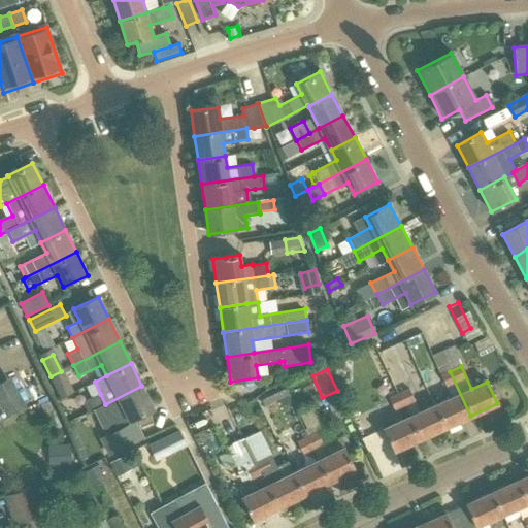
[(62,370),(61,371),(51,376),(56,388),(67,382),(62,370)]
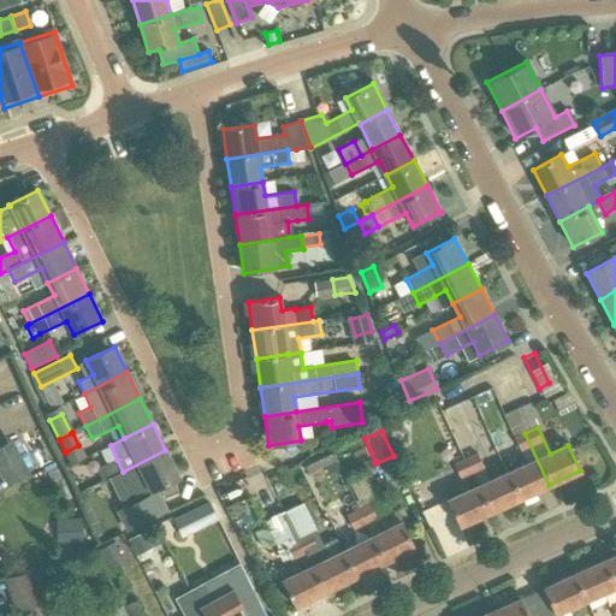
[(519,499),(549,485),(525,433),(514,438),(526,465),(507,473),(519,499)]
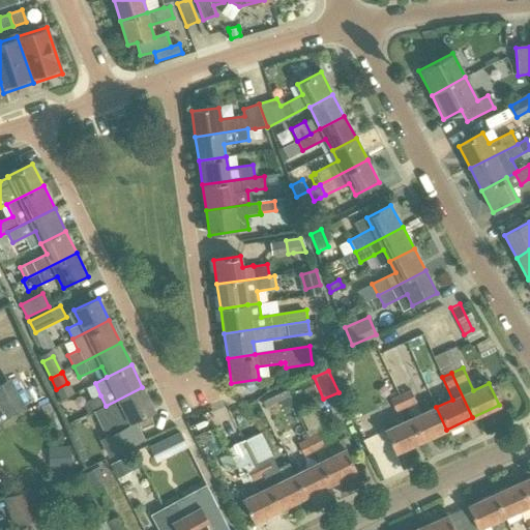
[(0,420),(23,407),(7,381),(0,384),(0,420)]
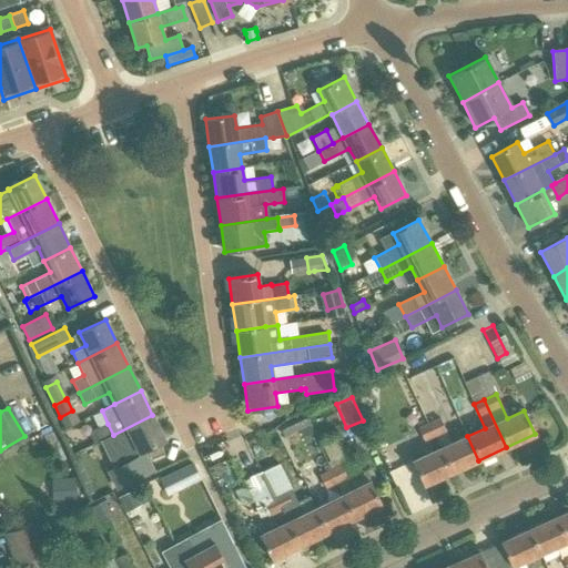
[(152,415),(113,435),(101,440),(115,469),(143,456),(141,452),(164,439),(152,415)]
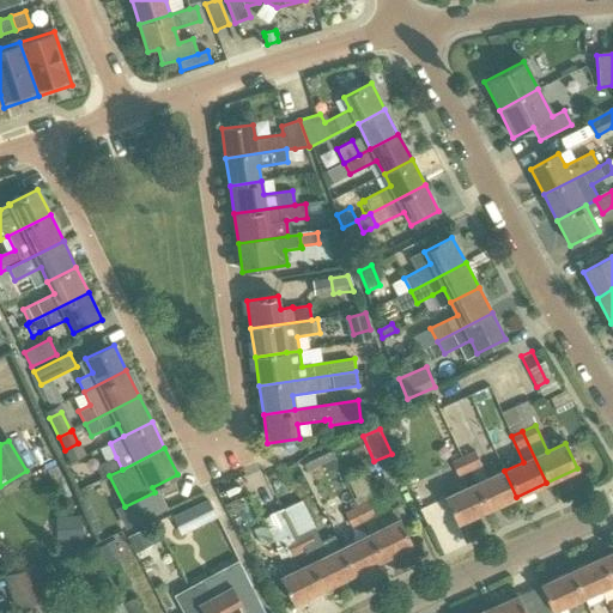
[(307,469),(334,457),(329,448),(302,460),(307,469)]
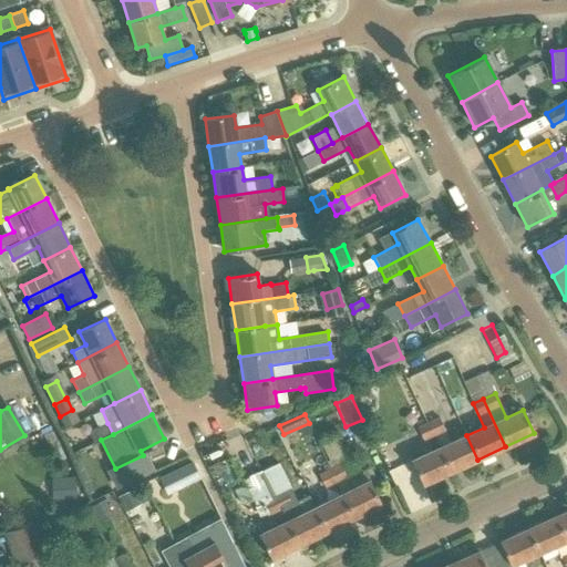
[(439,416),(428,421),(434,436),(445,432),(439,416)]
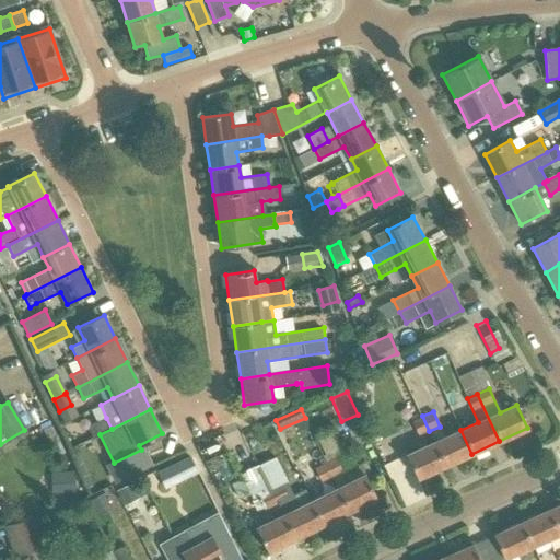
[(429,431),(422,416),(411,420),(419,435),(429,431)]
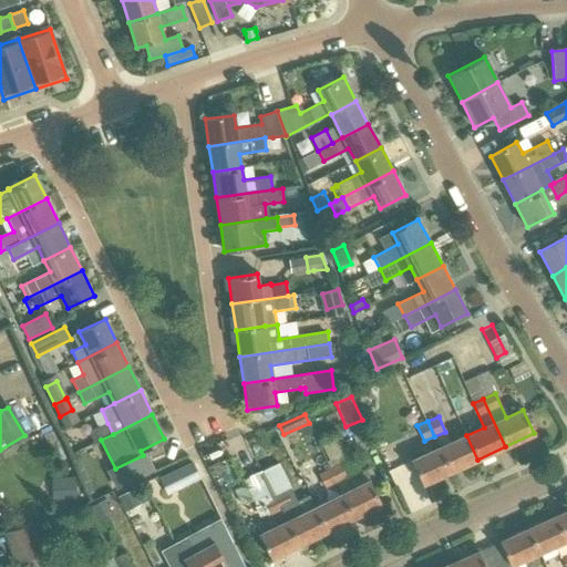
[(95,443),(101,440),(113,434),(107,423),(93,430),(91,435),(95,443)]
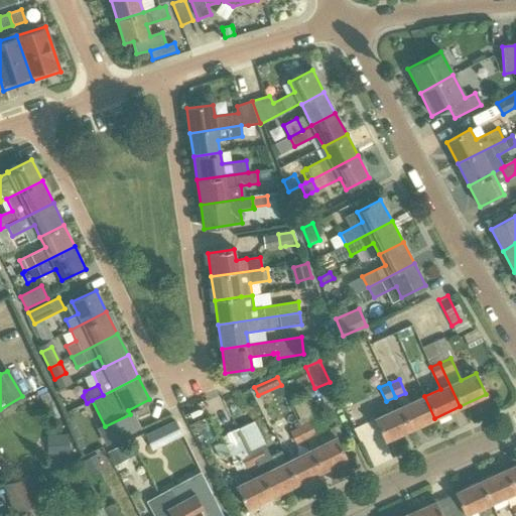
[(236,401),(250,398),(248,385),(234,387),(236,401)]
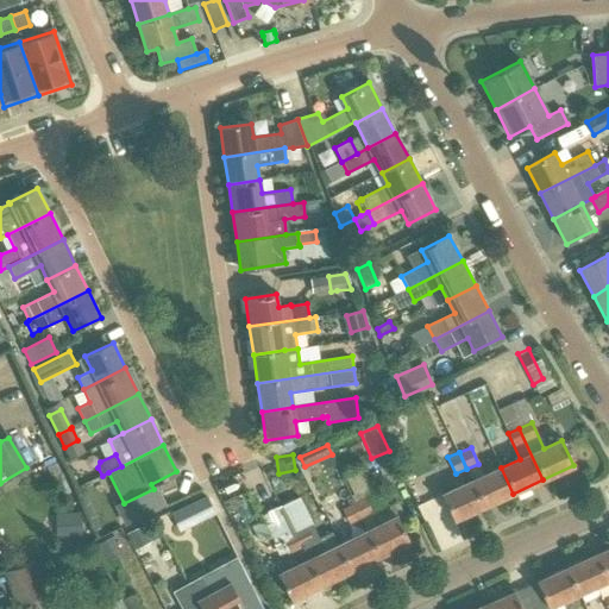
[(513,494),(501,468),(484,476),(472,481),(484,507),(513,494)]
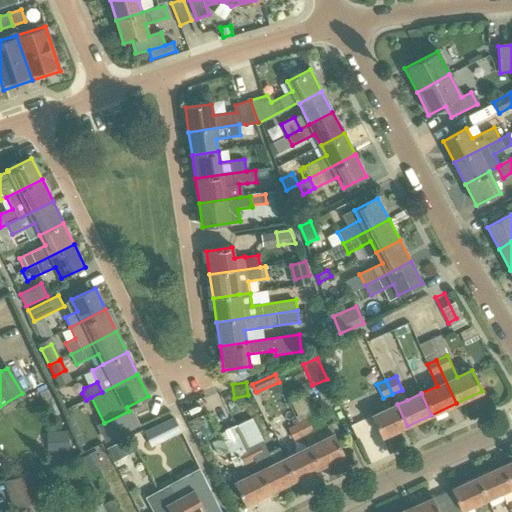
[(70,415),(86,410),(82,398),(66,403),(70,415)]
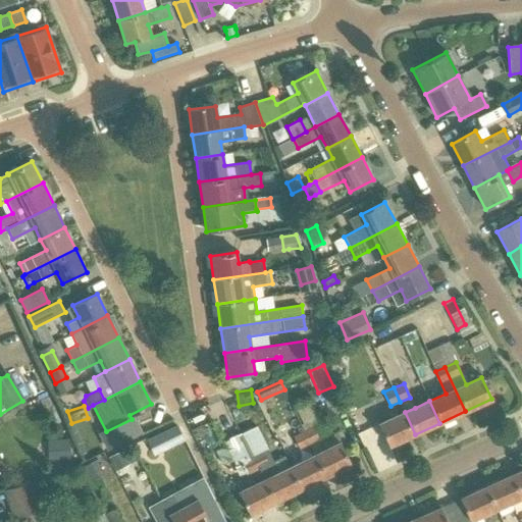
[(389,446),(415,434),(405,412),(379,424),(389,446)]
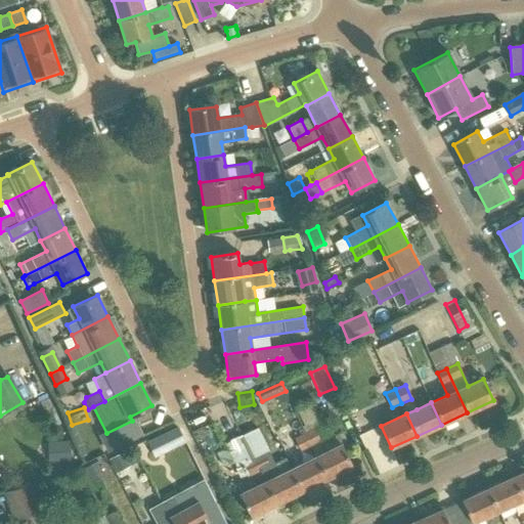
[(147,440),(147,441),(155,456),(184,441),(177,427),(176,426),(175,426),(147,440)]
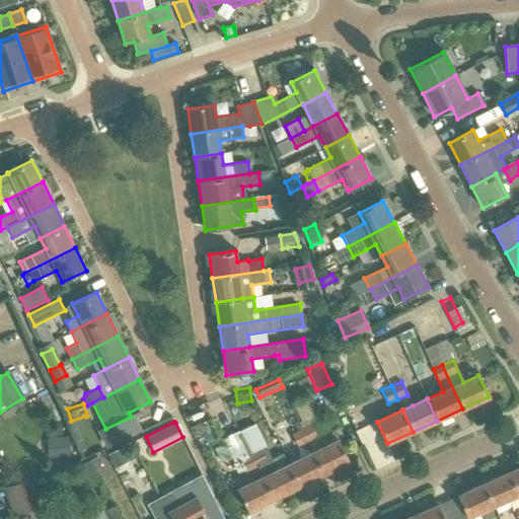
[(250,455),(267,447),(255,424),(239,432),(250,455)]
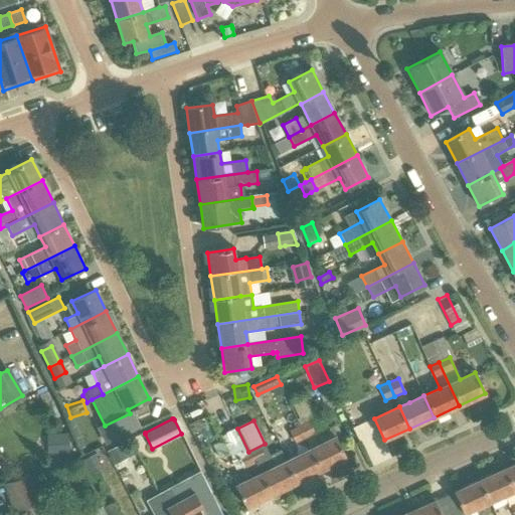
[(299,427),(305,439),(315,434),(309,422),(299,427)]
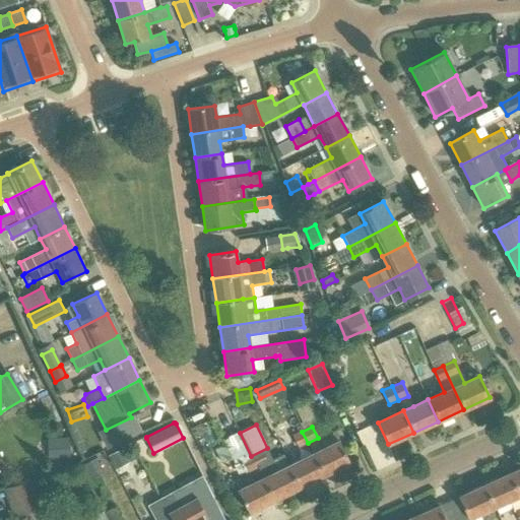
[(308,443),(302,432),(291,437),(298,448),(308,443)]
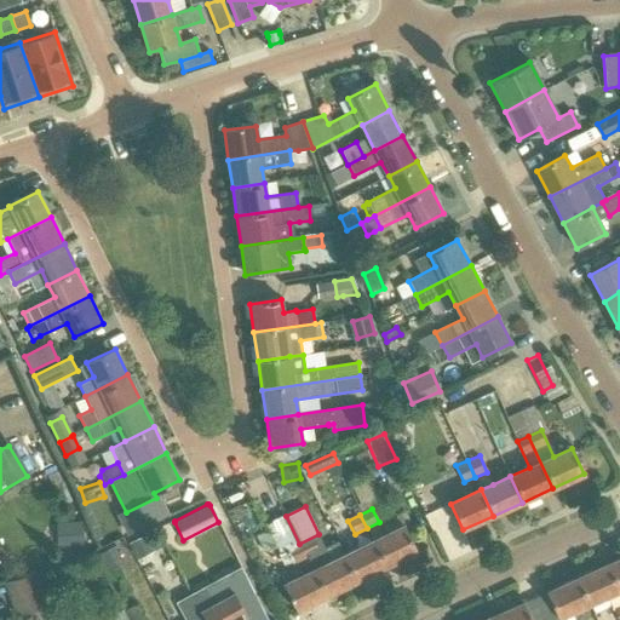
[(298,544),(299,544),(286,516),(265,526),(280,554),(287,550),(290,549),(298,544)]
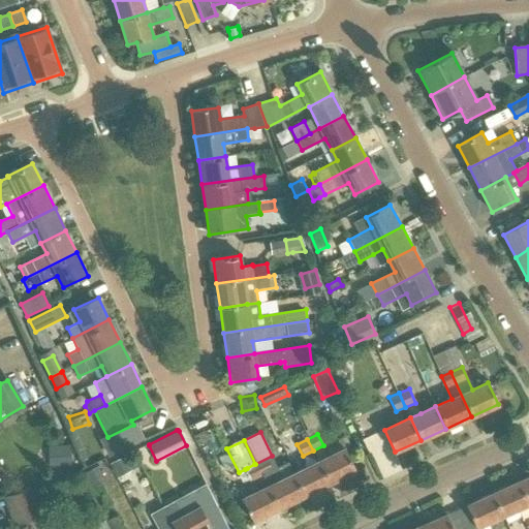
[(319,461),(330,483),(358,469),(347,446),(319,461)]
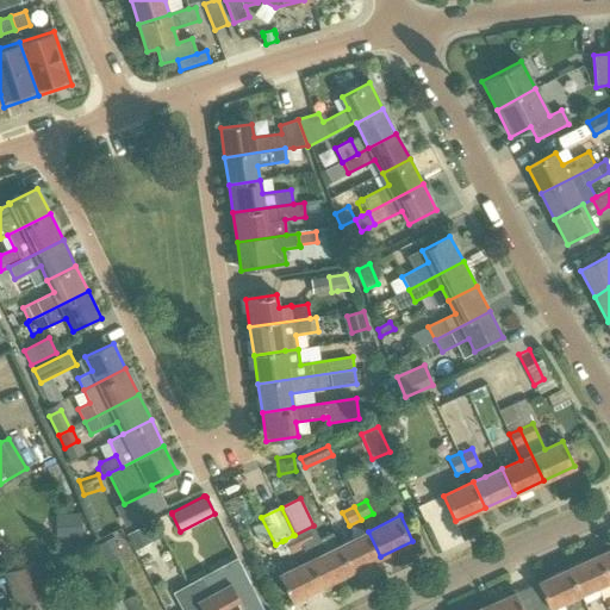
[(56,518),(57,540),(82,539),(81,517),(56,518)]
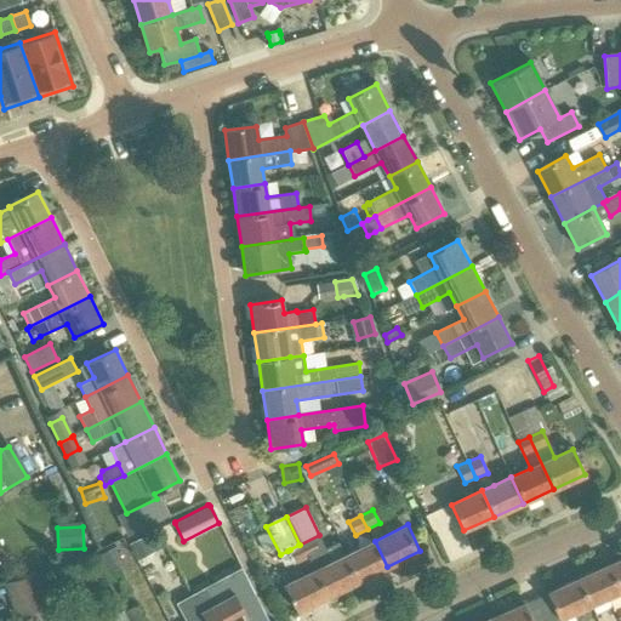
[(325,597),(357,582),(343,556),(337,543),(326,548),(319,535),(300,545),(308,559),(313,571),(325,597)]
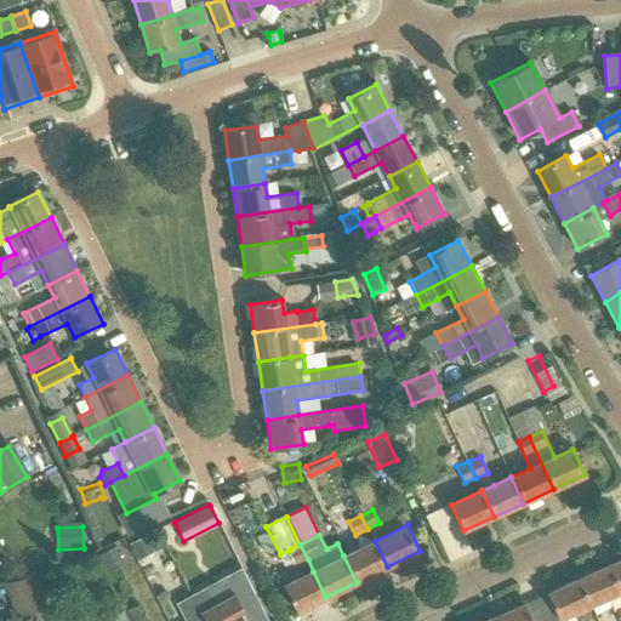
[(343,556),(357,582),(387,567),(375,541),(343,556)]
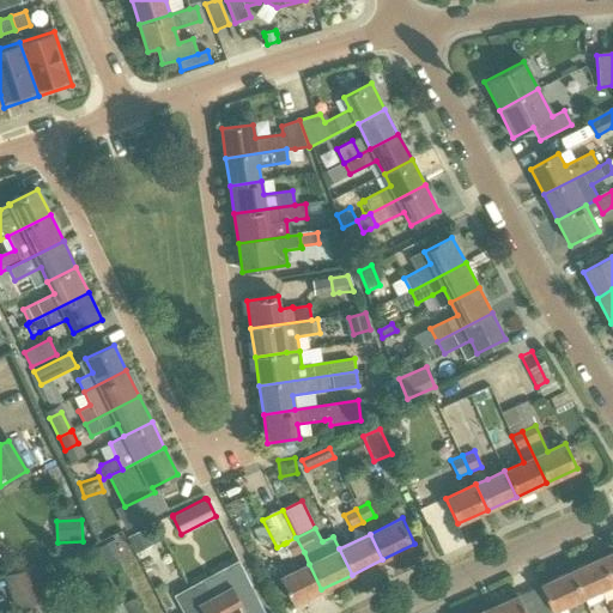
[(304,552),(296,538),(295,538),(286,542),(293,558),(304,552)]
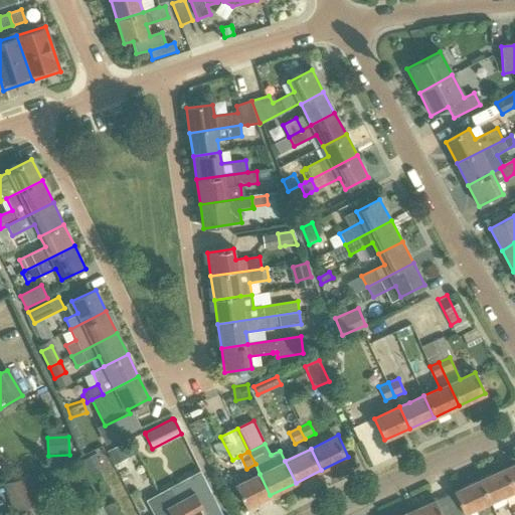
[(94,454),(84,459),(91,472),(101,467),(94,454)]
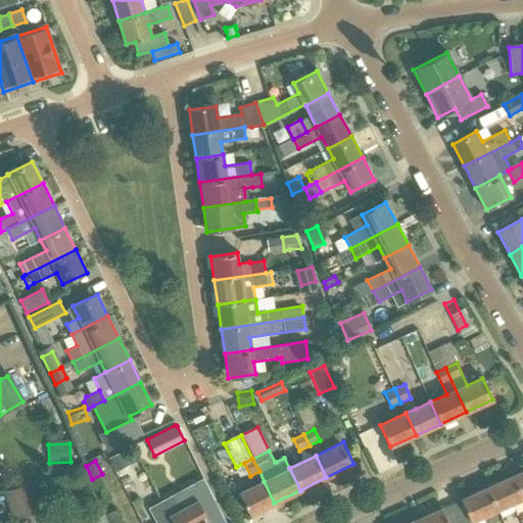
[(522,471),(513,475),(522,497),(522,496),(522,471)]
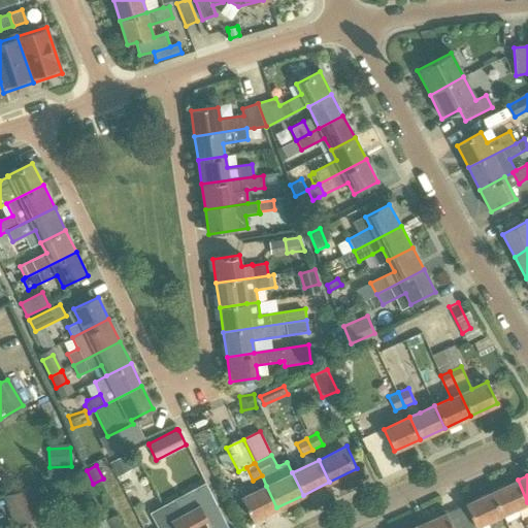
[(518,480),(491,492),(501,515),(517,507),(526,527),(527,527),(527,502),(518,480)]
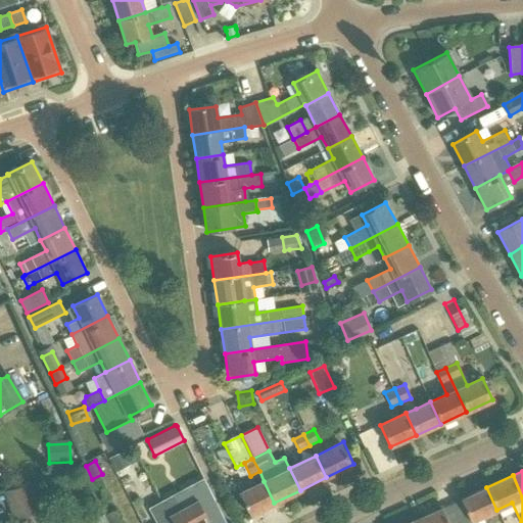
[(274,503),(264,481),(239,492),(249,515),(274,503)]
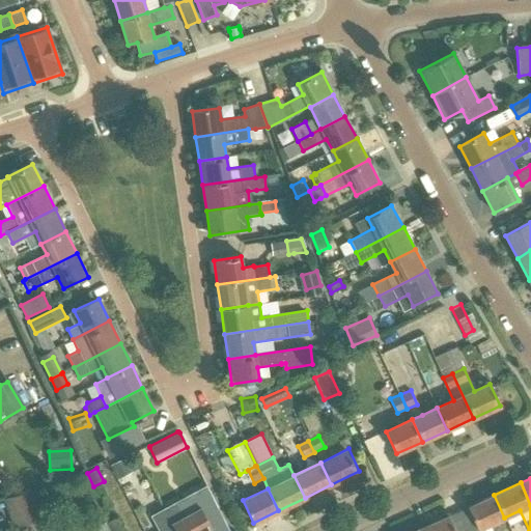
[(30,490),(4,499),(14,526),(39,516),(30,490)]
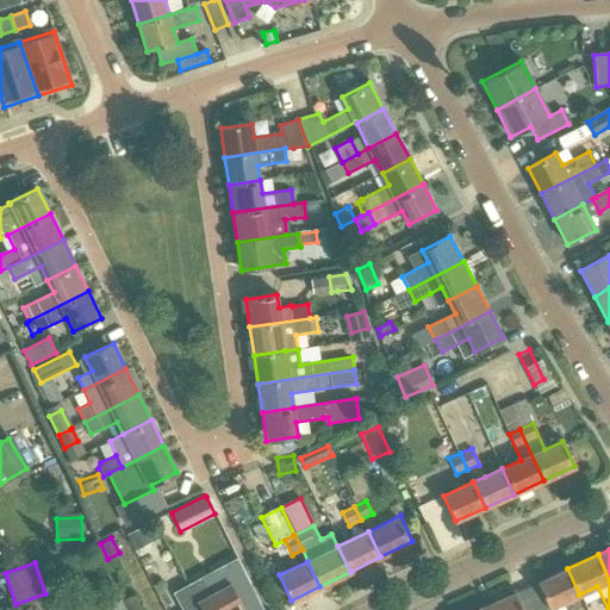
[(561,602),(579,595),(567,568),(539,582),(549,608),(561,602)]
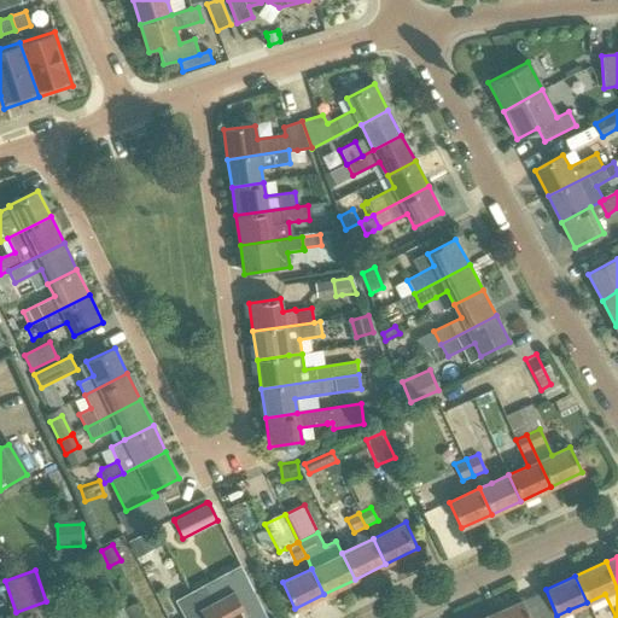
[(191,596),(199,611),(202,617),(263,617),(251,595),(239,602),(233,592),(210,604),(202,589),(191,596)]
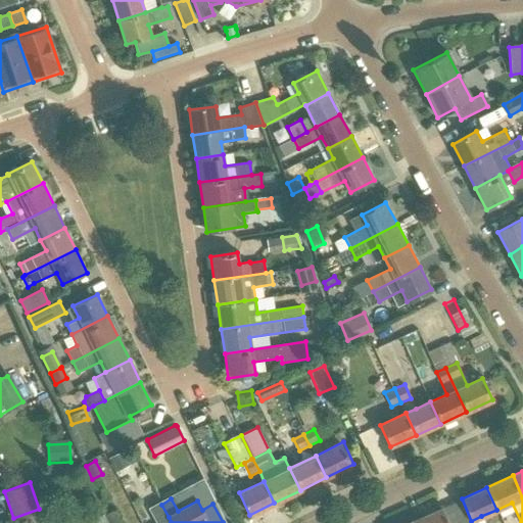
[(447,522),(441,508),(415,519),(416,522),(447,522)]
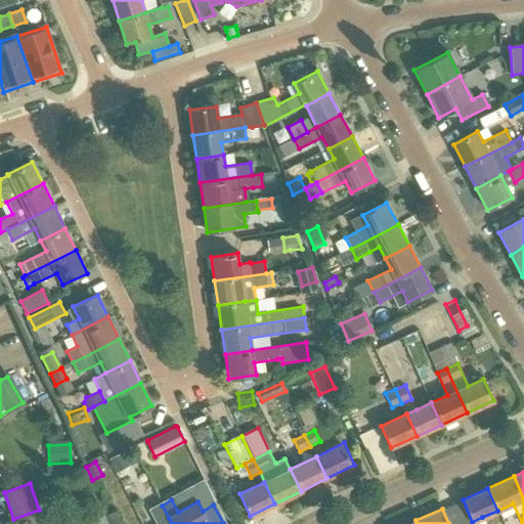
[(121,523),(115,511),(103,517),(106,523),(121,523)]
